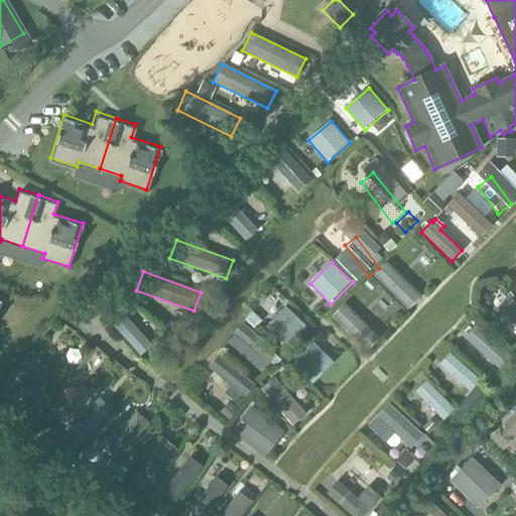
[(286,302),(266,323),(286,342),(306,321),(286,302)]
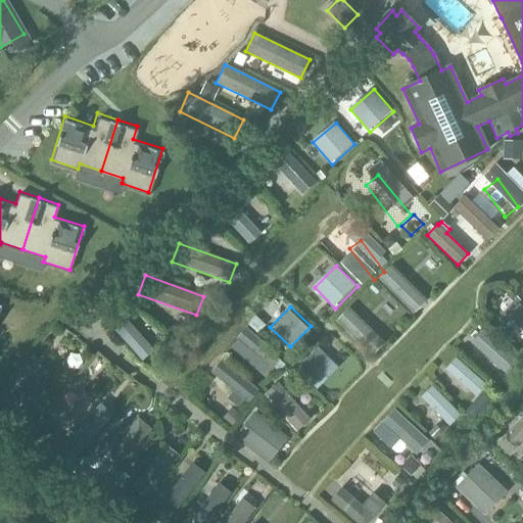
[(318,342),(297,365),(318,385),(338,363),(318,342)]
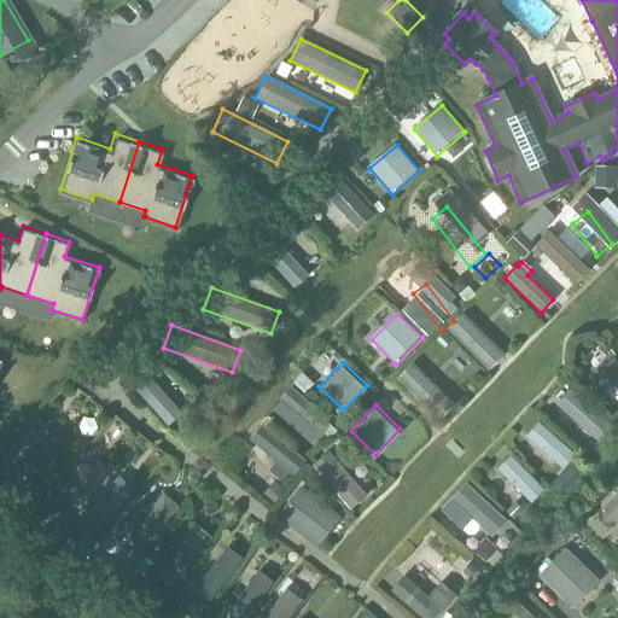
[(605,459),(616,445),(581,418),(570,431),(605,459)]
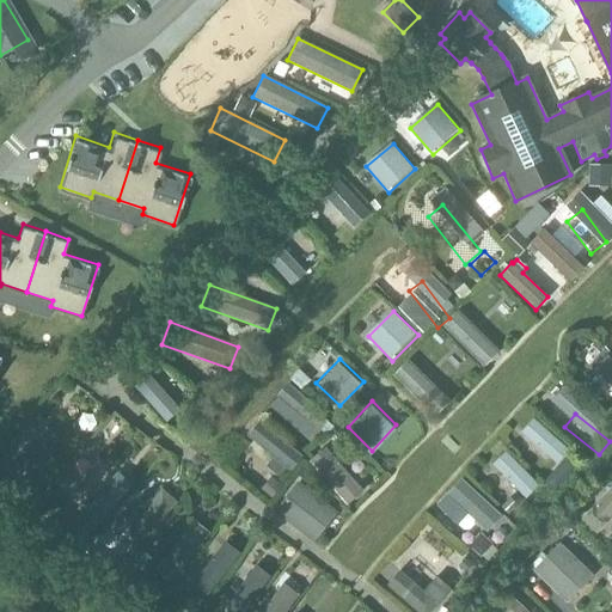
[(289,470),(301,457),(259,422),(248,435),(274,457),(267,466),(279,475),(285,466),(289,470)]
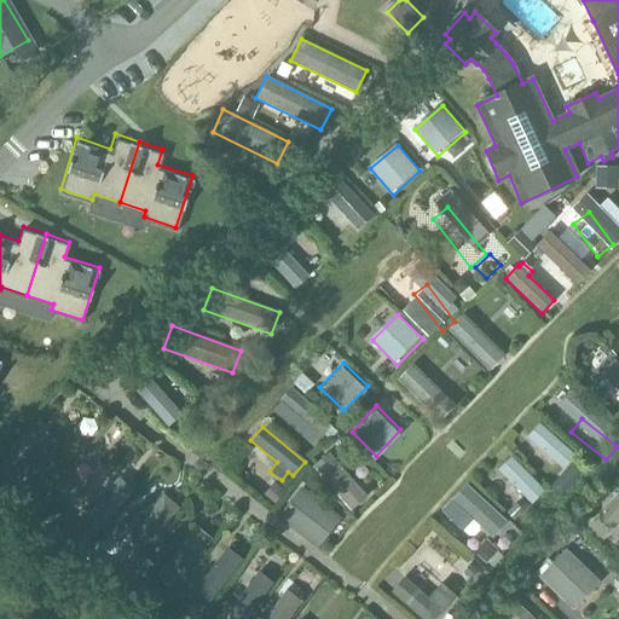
[(28,476),(58,444),(45,432),(15,464),(28,476)]
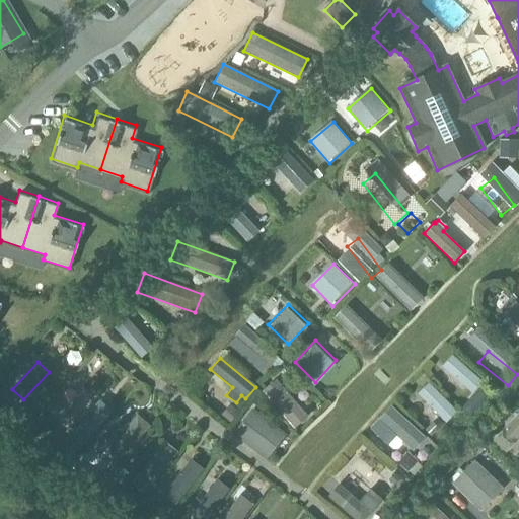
[(451,374),(443,382),(467,404),(475,395),(451,374)]
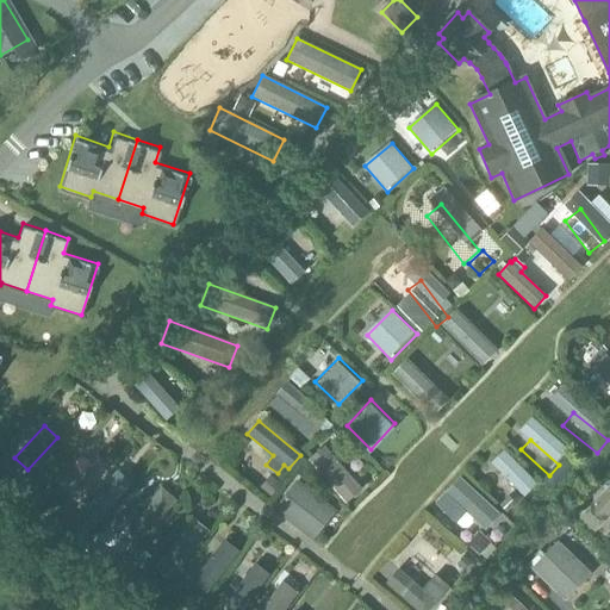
[(324,447),(309,459),(346,503),(361,490),(324,447)]
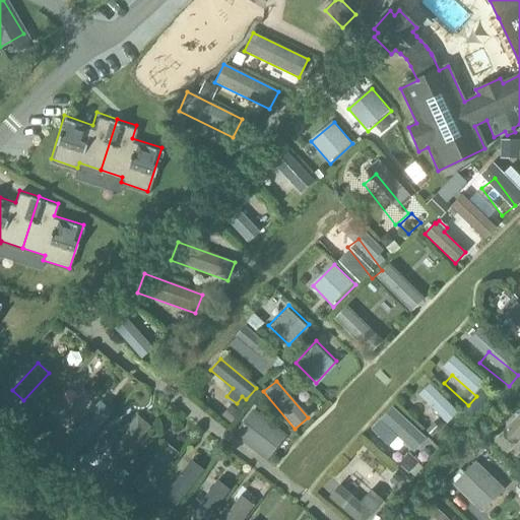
[(417,408),(448,440),(458,430),(428,399),(417,408)]
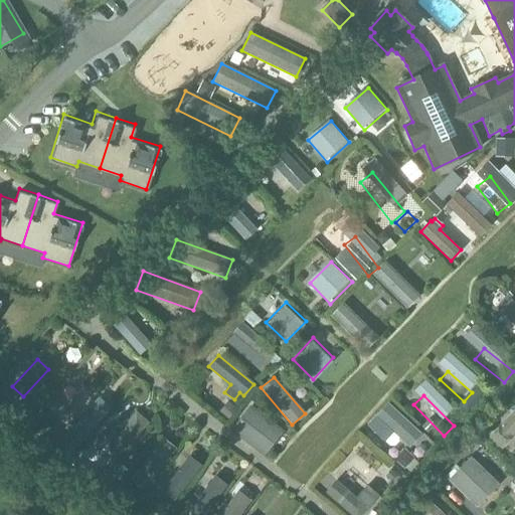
[(409,447),(420,434),(387,403),(376,416),(409,447)]
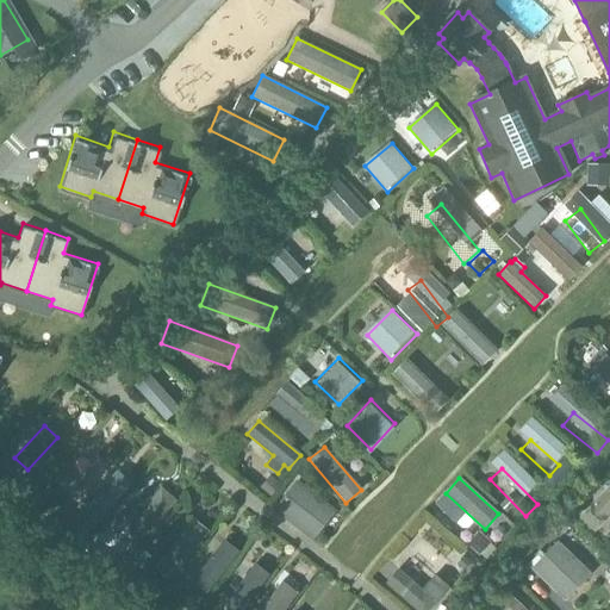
[(274,510),(303,533),(325,504),(297,481),(274,510)]
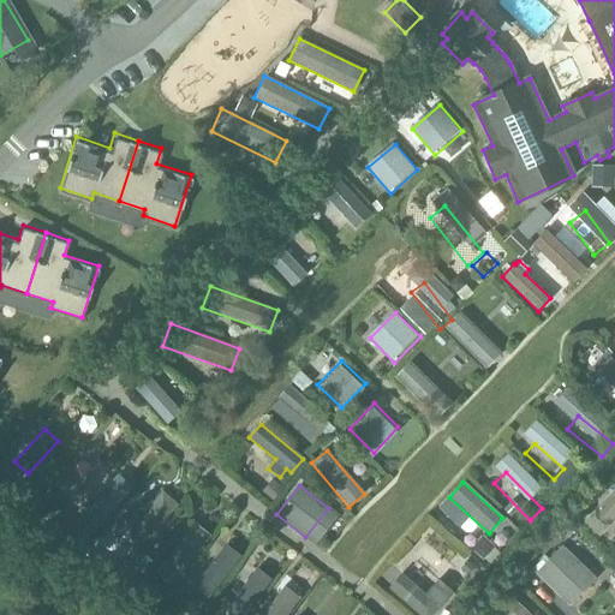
[(614,488),(585,520),(601,535),(614,519),(614,488)]
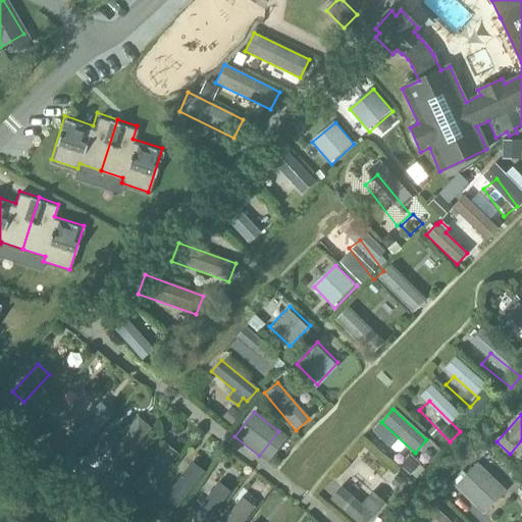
[(435,433),(424,442),(435,456),(447,447),(435,433)]
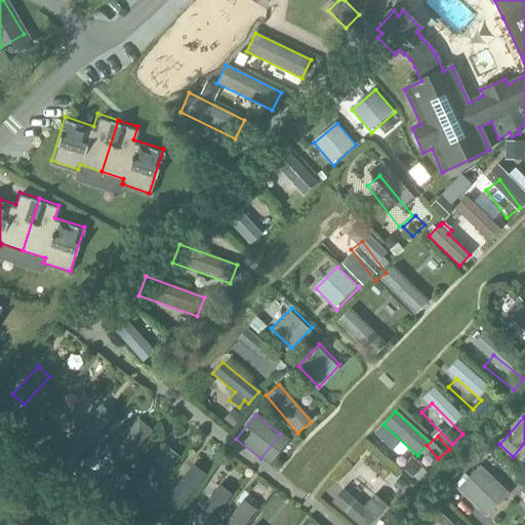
[(112,489),(140,453),(129,445),(102,481),(112,489)]
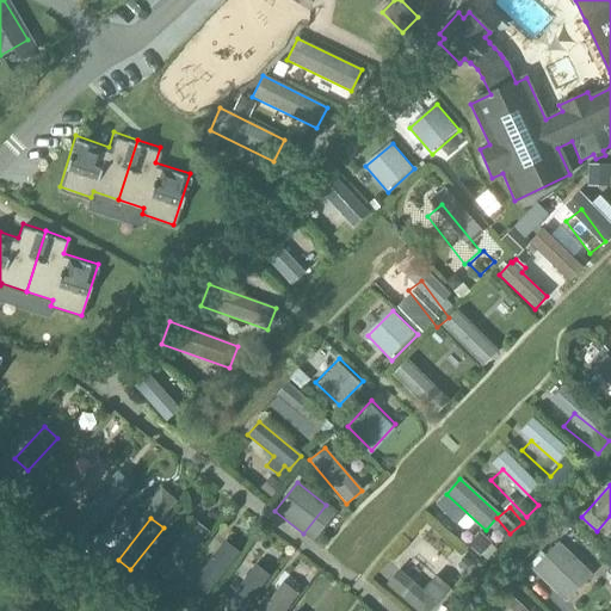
[(67,550),(80,557),(88,544),(74,537),(67,550)]
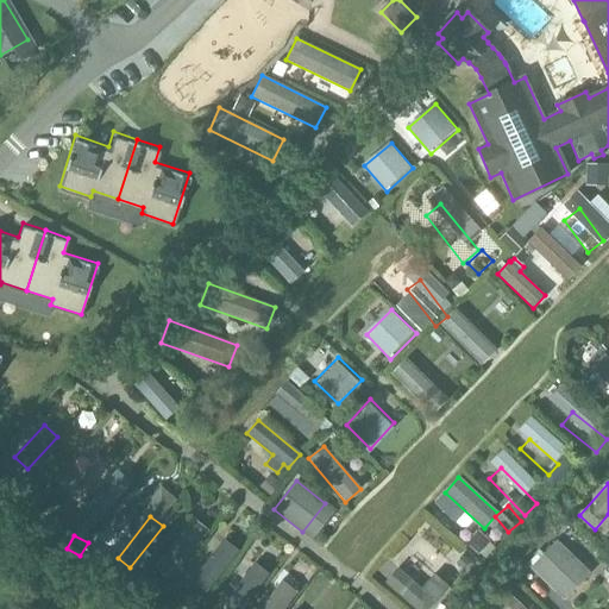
[(531,567),(558,592),(583,567),(557,541),(531,567)]
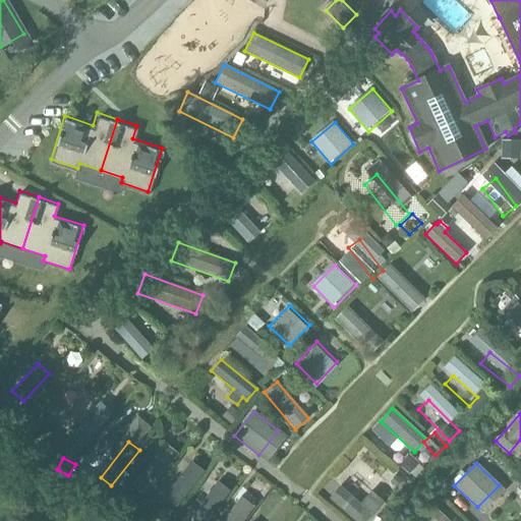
[(170,520),(176,520),(201,485),(189,476),(162,515),(170,520)]
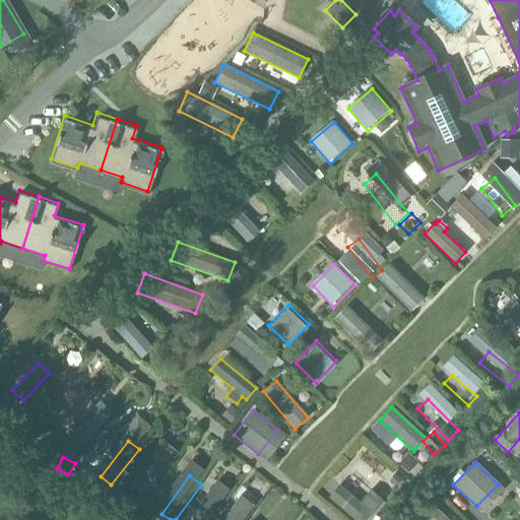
[(199,519),(206,519),(230,491),(217,481),(201,503),(196,499),(191,506),(196,510),(192,514),(199,519)]
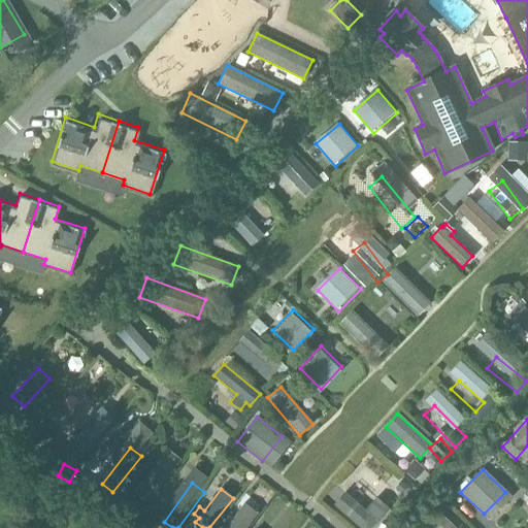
[(376,498),(365,510),(344,493),(334,504),(361,527),(370,527),(389,507),(376,498)]
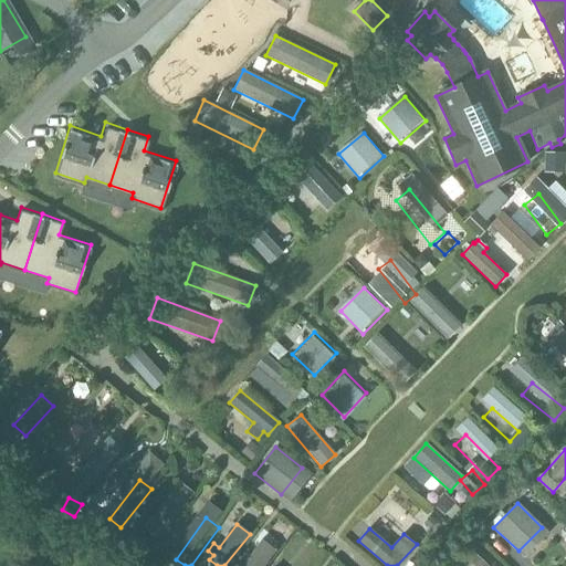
[(238,565),(237,565),(234,565),(263,565),(275,549),(262,540),(242,565),(238,565)]
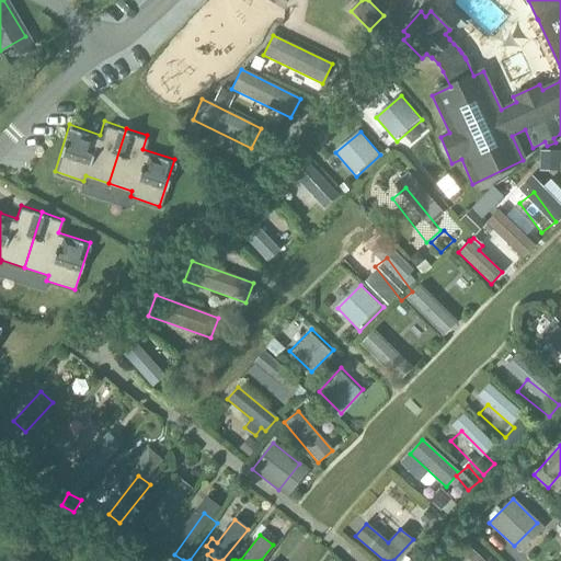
[(481,560),(468,547),(453,560),(481,560)]
